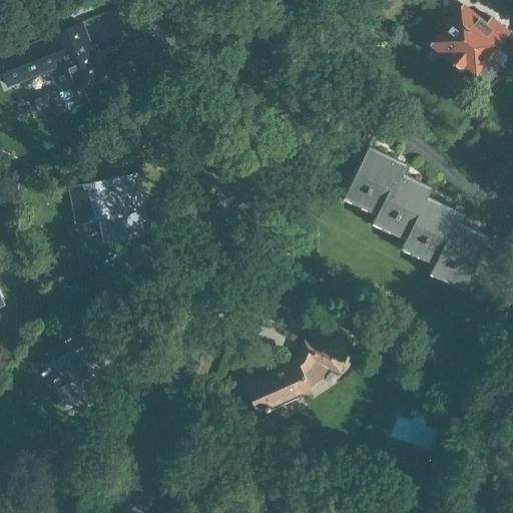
[(431,44),(462,70),(466,65),(475,72),(509,32),(492,18),(487,24),(463,5),(451,19),(447,16),(438,28),(441,31),(431,44)]
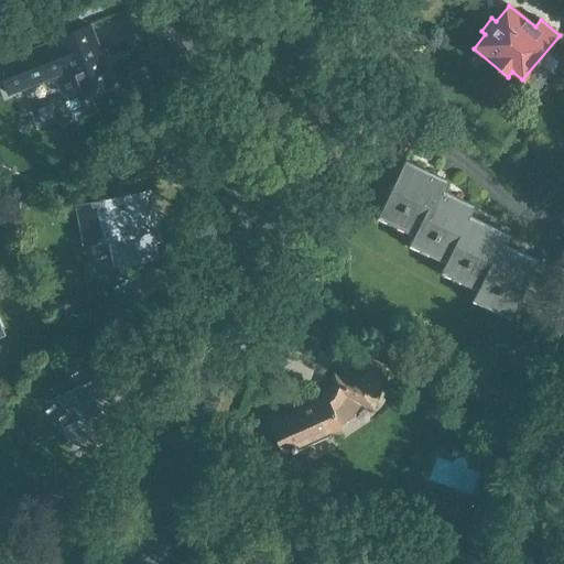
[(58,41),(18,57),(15,53),(0,58),(0,69),(10,95),(29,87),(26,82),(67,65),(80,99),(116,85),(116,83),(115,84),(93,26),(93,25),(66,36),(68,41),(60,43),(58,41)]
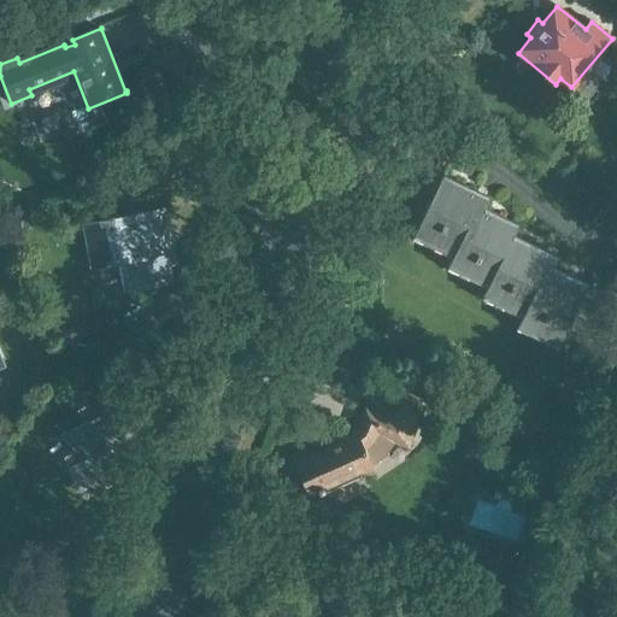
[(444,175),(416,231),(412,239),(452,259),(447,269),(487,288),(482,300),(522,319),(517,330),(559,350),(589,285),(554,266),(559,257),(515,234),(519,223),(485,206),(489,197),(444,175)]
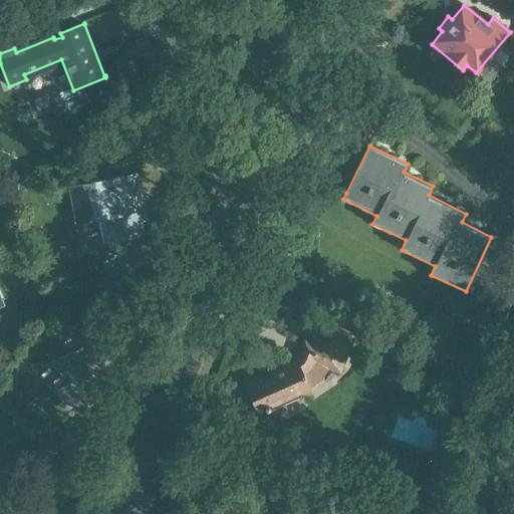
[(92,183),(73,186),(80,223),(108,218),(113,243),(145,237),(142,222),(149,221),(142,189),(144,189),(142,178),(141,179),(140,174),(97,182),(96,180),(91,181),(92,183)]
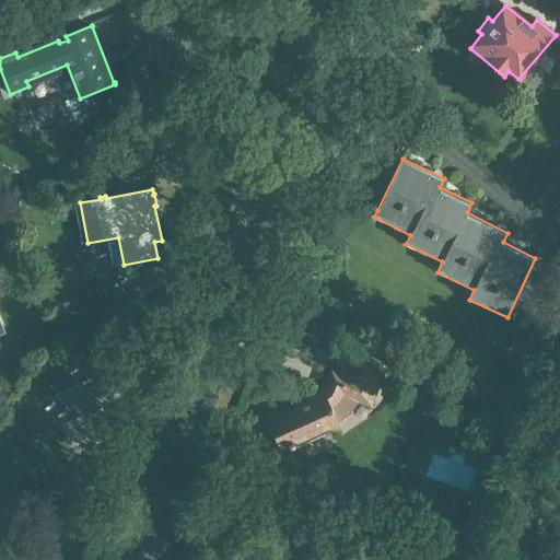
[(11,288),(22,283),(14,264),(3,268),(11,288)]
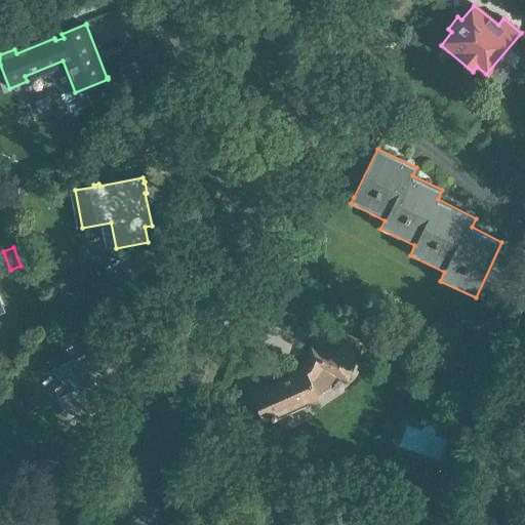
[(516,291),(518,292),(524,295),(524,281),(522,280),(516,291)]
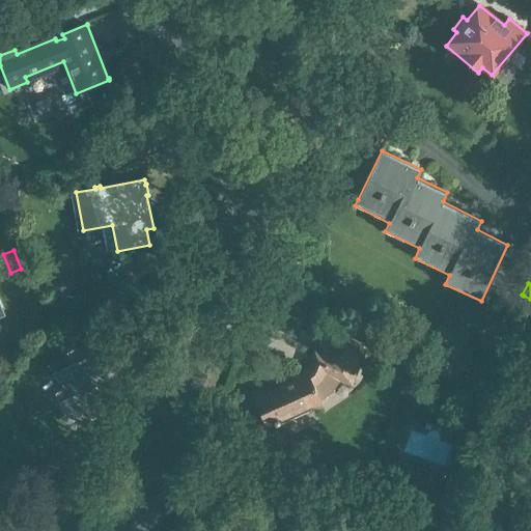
[(530,313),(530,299),(524,296),(518,307),(530,313)]
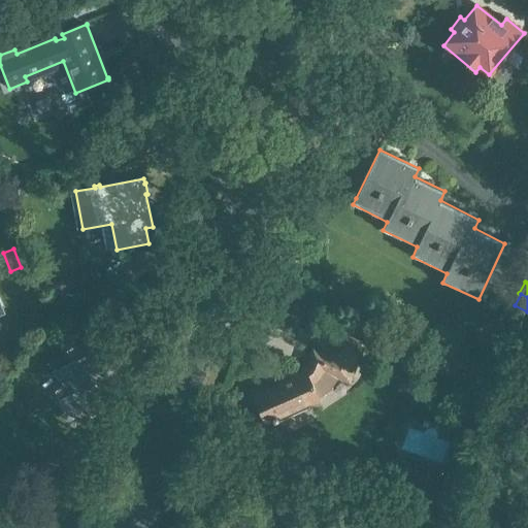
[(290,382),(255,397),(266,423),(273,420),(273,422),(278,420),(277,418),(318,400),(318,398),(322,396),(326,393),(330,390),(333,386),(336,382),(338,377),(351,382),(365,343),(362,342),(348,336),(340,333),(331,357),(314,351),(306,366),(304,368),(302,369),(293,374),(292,374),(292,375),(291,375),(291,376),(290,376),(290,377),(290,378),(290,382)]
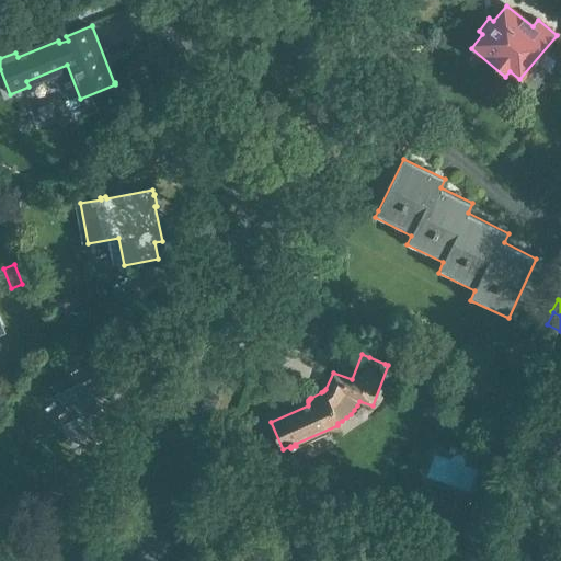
[(129,376),(124,363),(67,390),(63,393),(76,408),(61,422),(73,449),(90,435),(95,442),(96,445),(115,436),(102,407),(134,380),(129,376)]
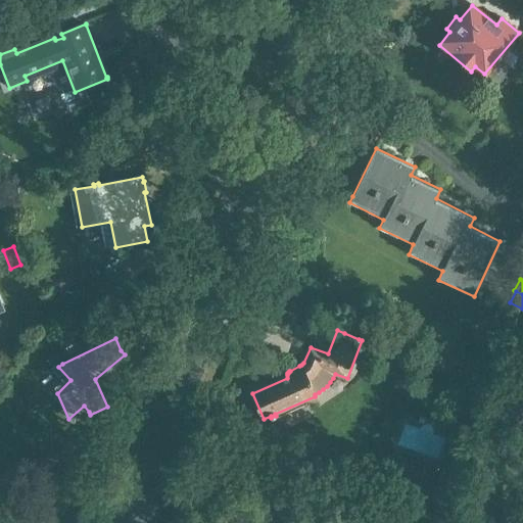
[(459,412),(467,424),(478,417),(470,405),(459,412)]
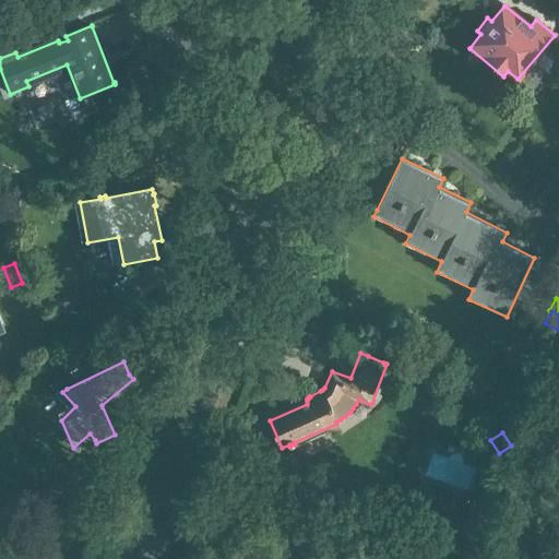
[(450,534),(447,545),(467,552),(471,540),(450,534)]
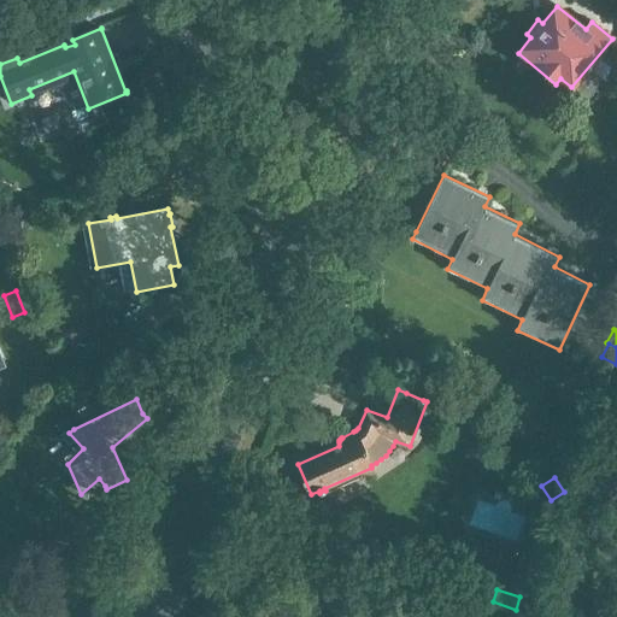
[(528,616),(534,601),(526,599),(518,616),(528,616)]
